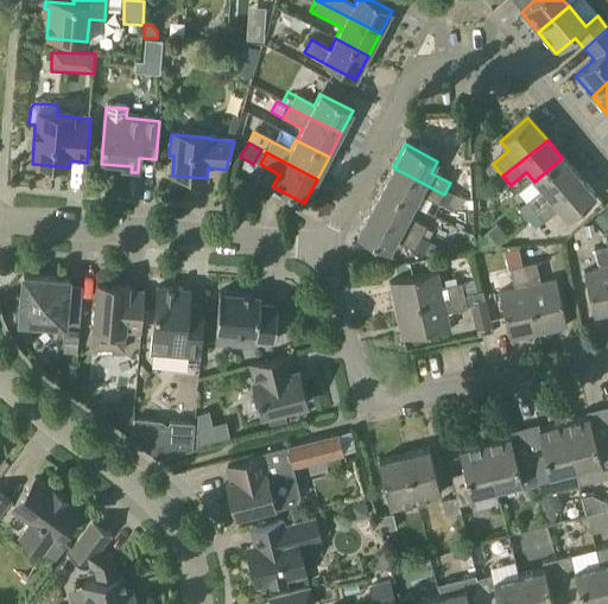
[(526,204),(536,214),(580,178),(562,158),(534,182),(542,191),(526,204)]
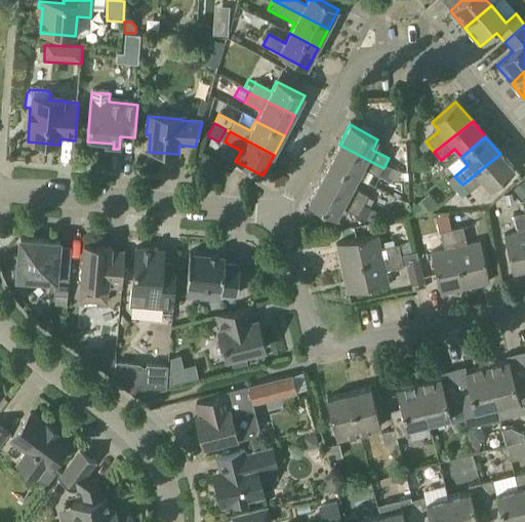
[(426,142),(417,150),(420,154),(425,159),(434,152),(426,142)]
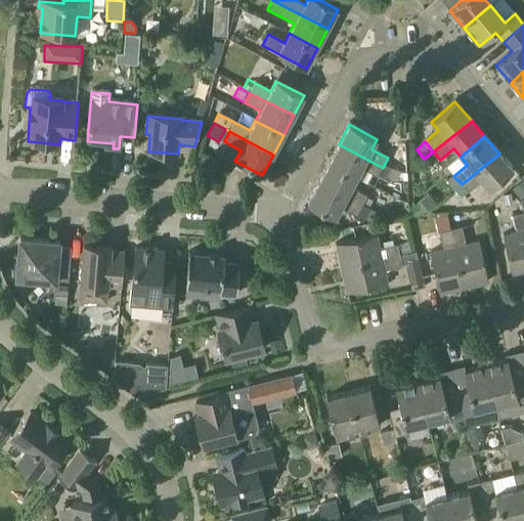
[(377,177),(383,168),(339,144),(329,164),(356,179),(361,169),(370,174),(377,177)]
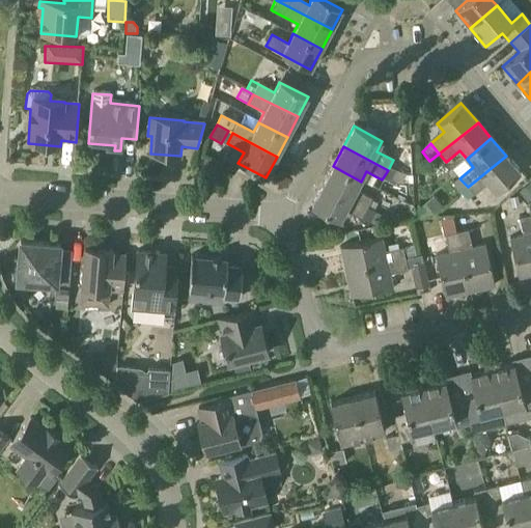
[(439,154),(429,161),(437,169),(446,162),(439,154)]
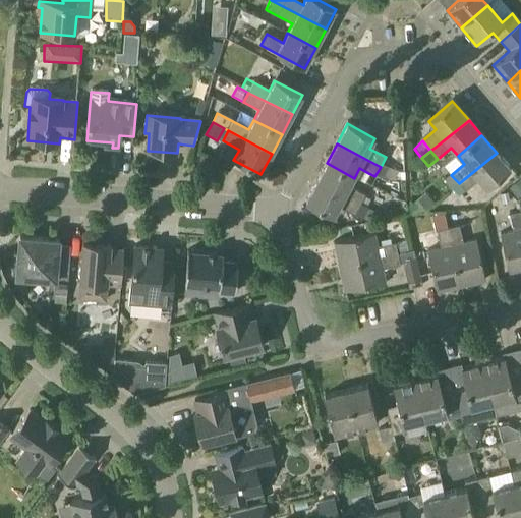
[(459,183),(466,192),(479,180),(486,189),(510,168),(497,153),(459,183)]
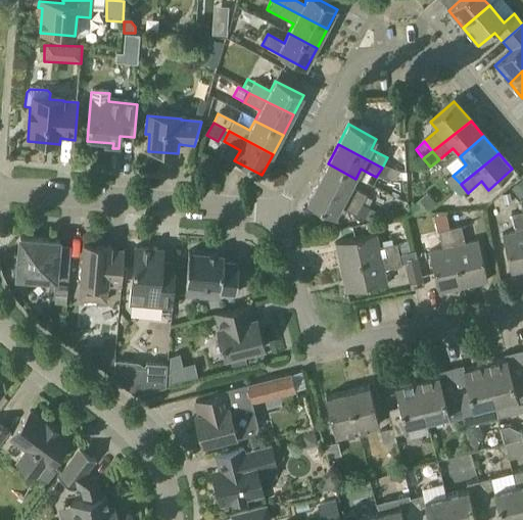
[(361,206),(366,196),(350,187),(355,179),(328,163),(318,184),(361,206)]
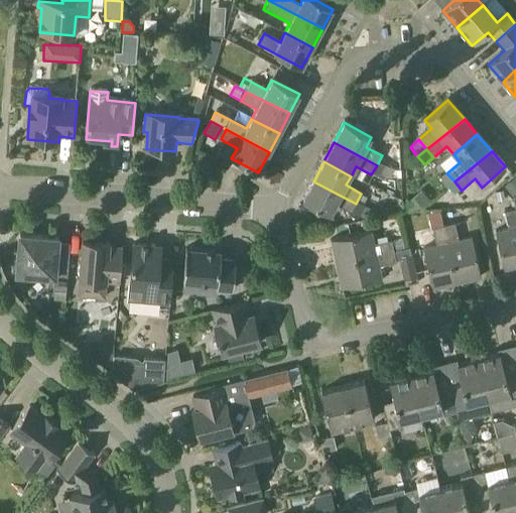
[(377,165),(371,174),(380,179),(384,181),(385,179),(390,181),(391,179),(395,171),(392,170),(378,163),(377,165)]
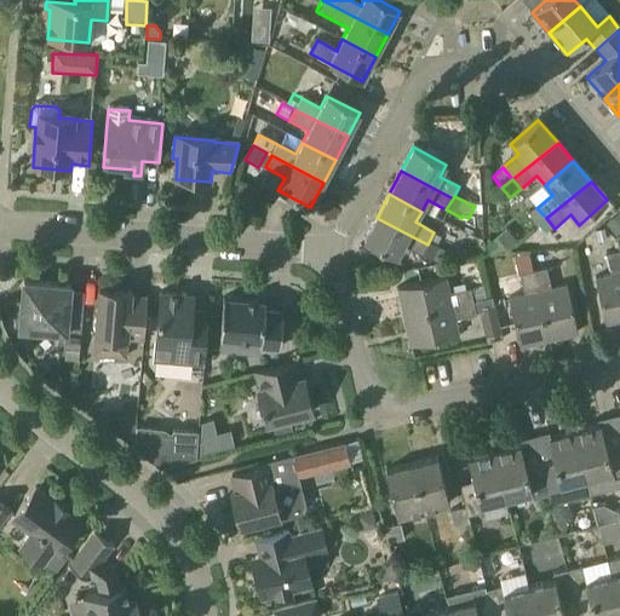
[(428,200),(422,212),(432,218),(438,206),(428,200)]
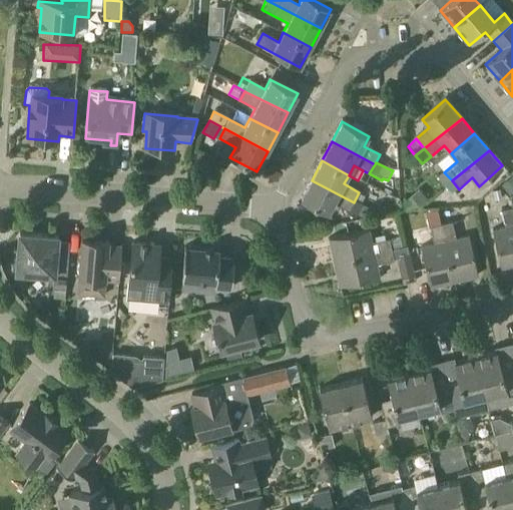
[(512,179),(512,178),(501,188),(509,198),(512,194),(512,179)]
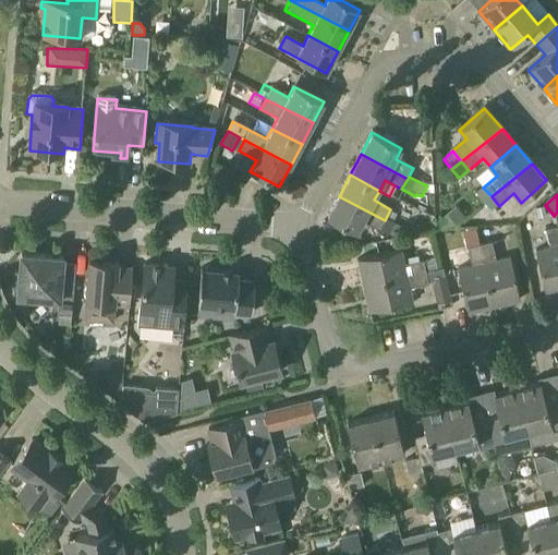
[(395,224),(385,220),(339,196),(327,217),(356,232),(363,221),(389,236),(395,224)]
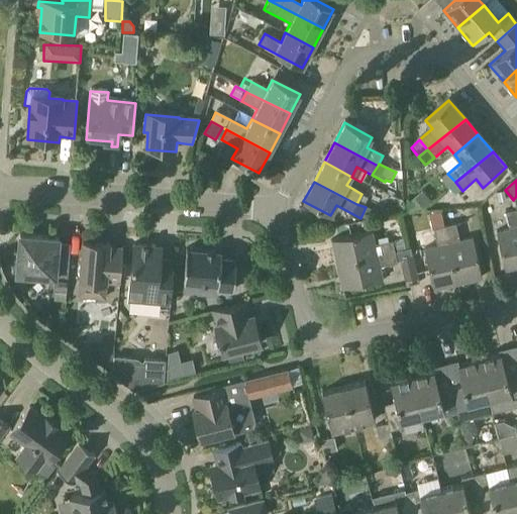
[(455,182),(448,187),(455,196),(462,191),(455,182)]
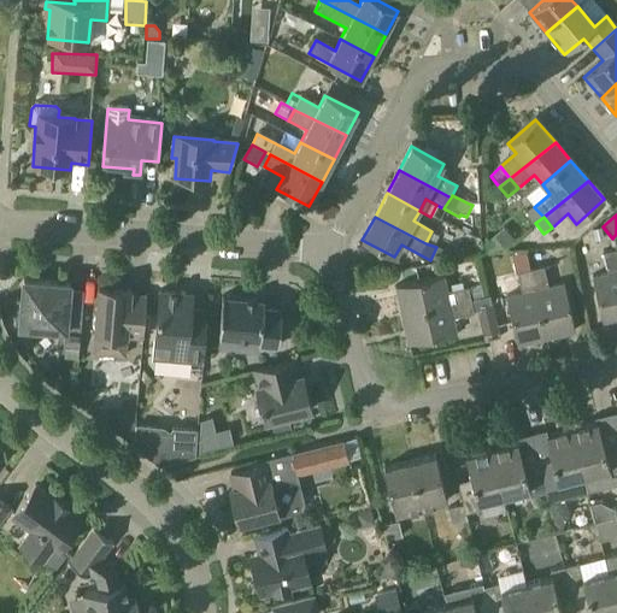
[(493,241),(503,252),(513,242),(504,231),(493,241)]
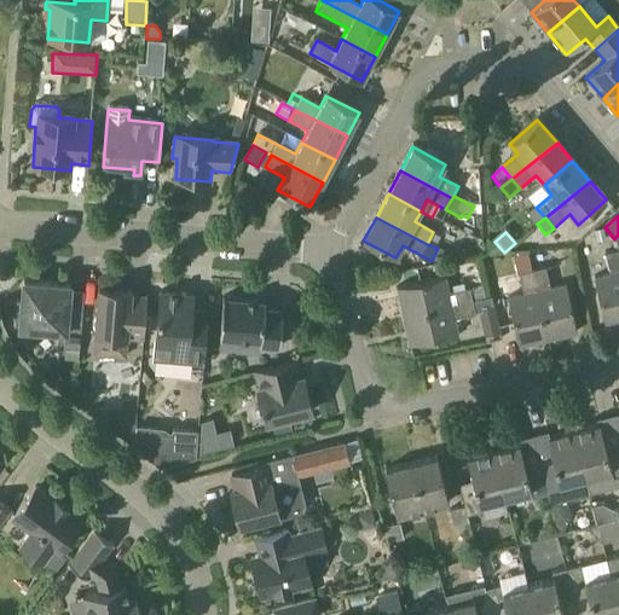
[(605,328),(618,324),(618,255),(618,253),(606,255),(611,277),(594,280),(605,328)]
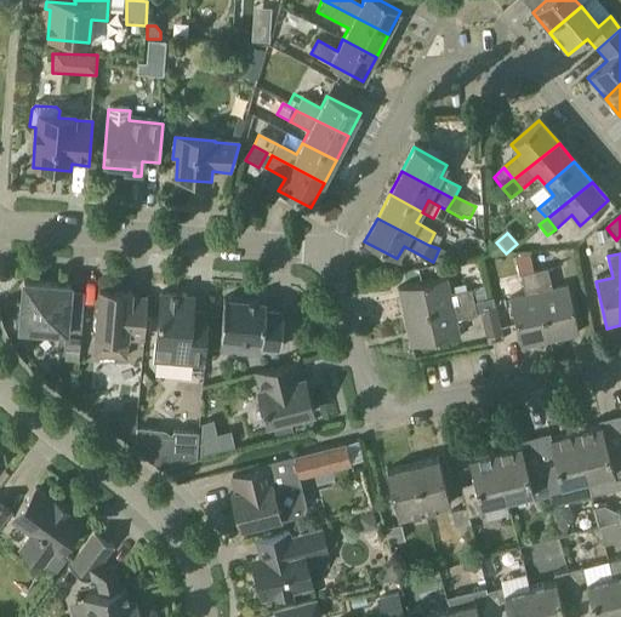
[(552,291),(547,269),(534,273),(550,342),(579,336),(569,287),(552,291)]
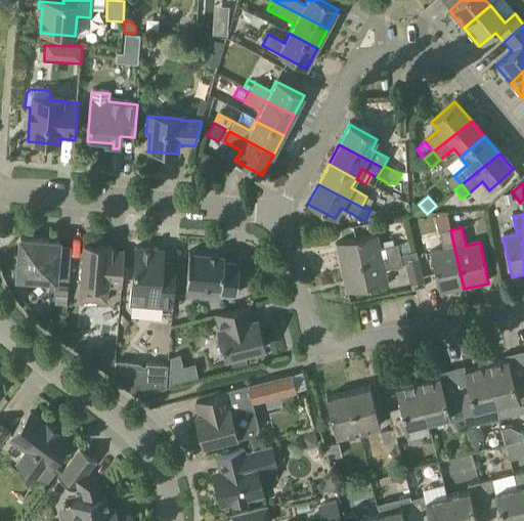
[(444,251),(430,254),(439,295),(464,289),(450,230),(440,232),(444,251)]
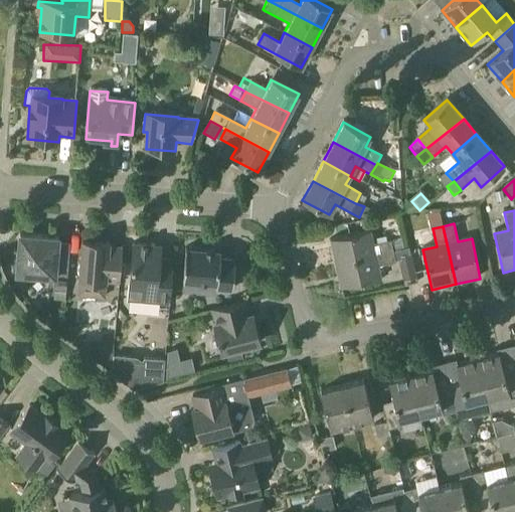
[(370,233),(330,240),(336,265),(393,252),(390,241),(373,244),(370,233)]
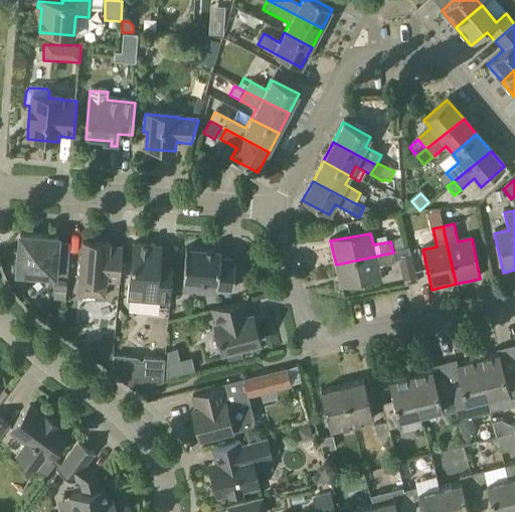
[(56,265),(58,238),(19,234),(18,252),(13,251),(12,273),(16,273),(16,274),(53,277),(52,291),(53,291),(53,301),(65,301),(65,292),(67,265),(56,265)]
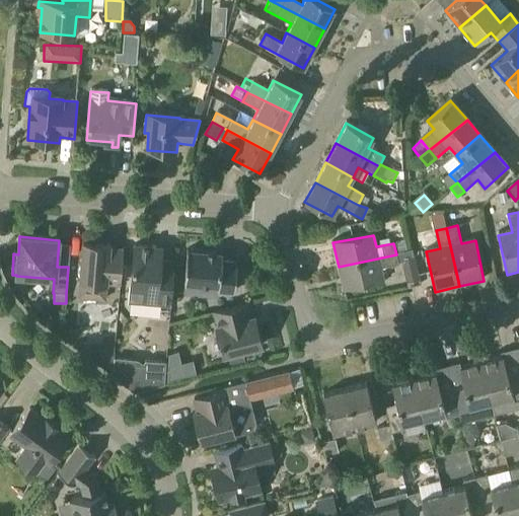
[(120,286),(123,249),(109,248),(109,244),(82,242),(79,278),(99,280),(99,285),(106,285),(120,286)]
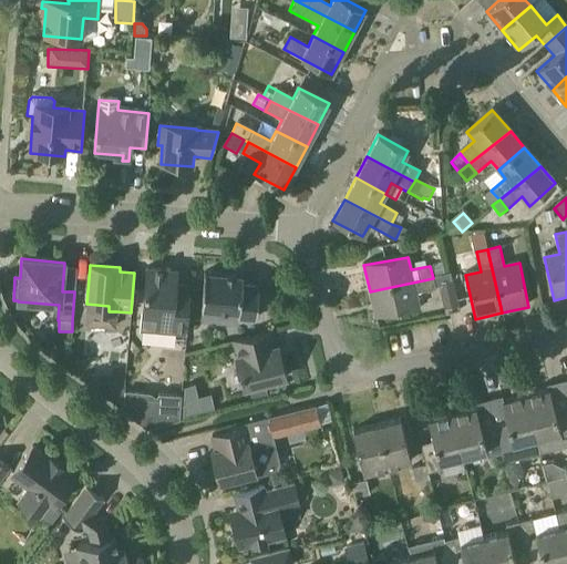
[(187,332),(191,287),(175,286),(176,272),(146,269),(143,313),(157,314),(156,330),(187,332)]
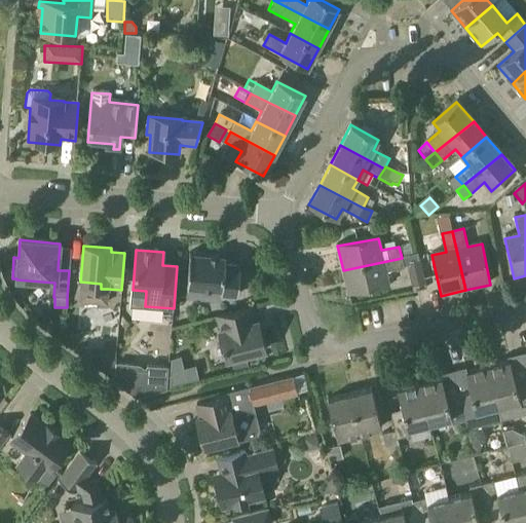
[(205,256),(203,253),(194,253),(192,255),(189,254),(187,287),(221,290),(221,296),(237,297),(240,266),(218,265),(219,257),(205,256)]
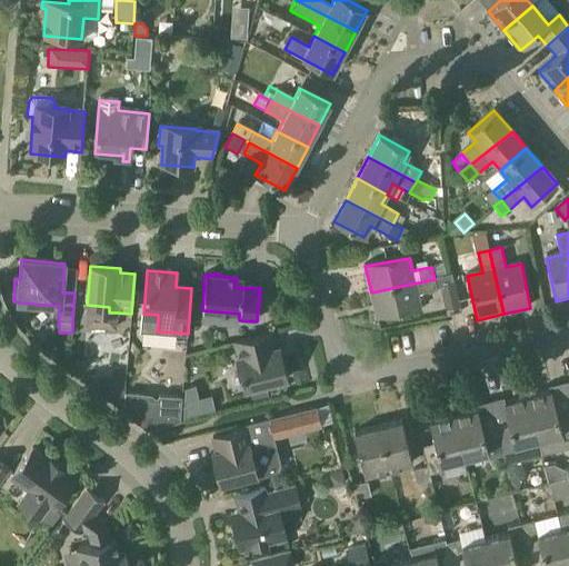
[(440,285),(453,281),(451,275),(447,276),(435,279),(437,290),(441,289),(440,285)]
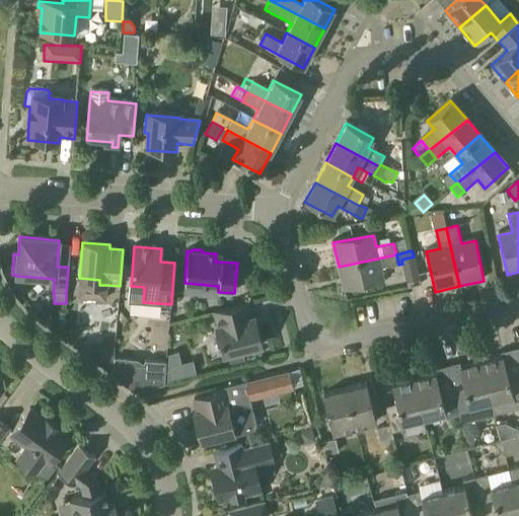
[(344,291),(384,283),(381,270),(398,266),(398,265),(396,254),(339,267),(344,291)]
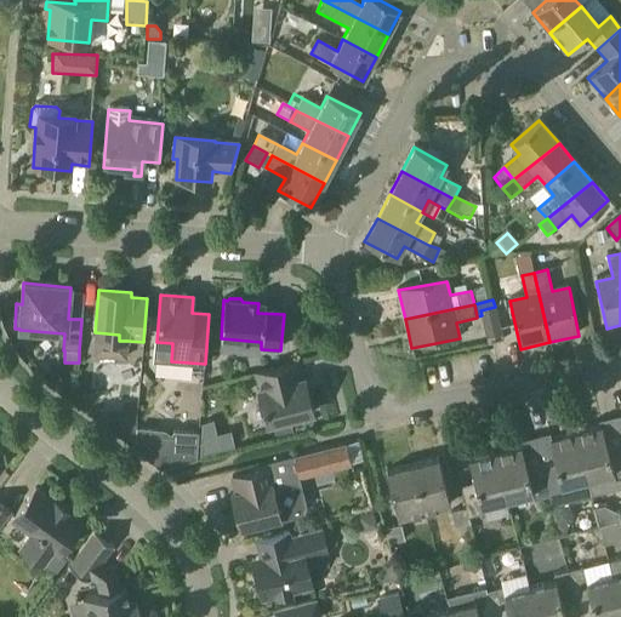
[(301,381),(296,364),(256,375),(260,392),(258,392),(267,427),(313,415),(305,380),(301,381)]
